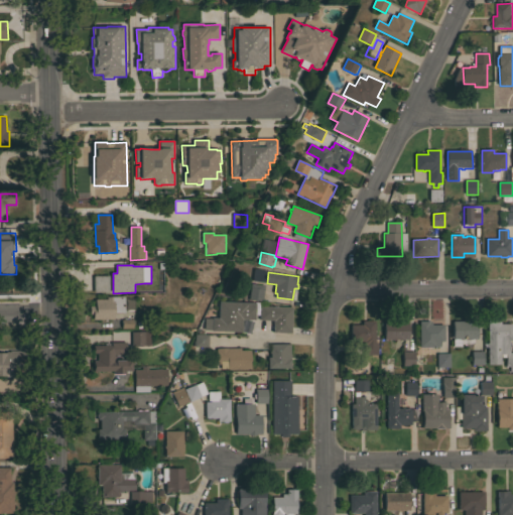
[(95,276),(110,276),(110,292),(95,293),(95,276)]
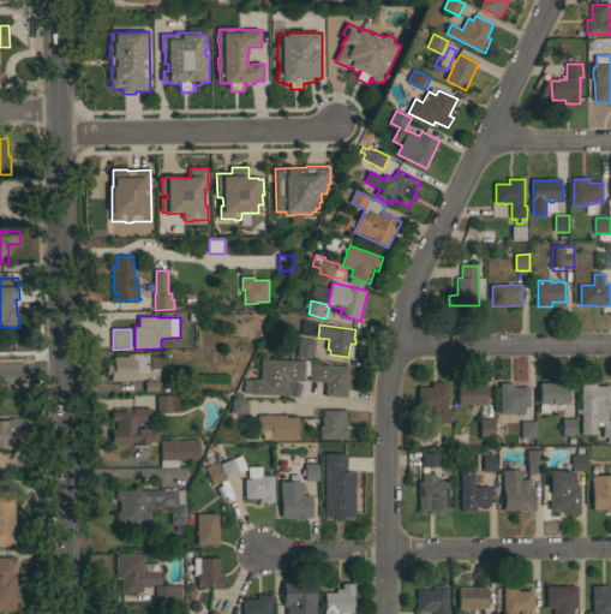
[(301,339),(317,341),(315,359),(298,357),(301,339)]
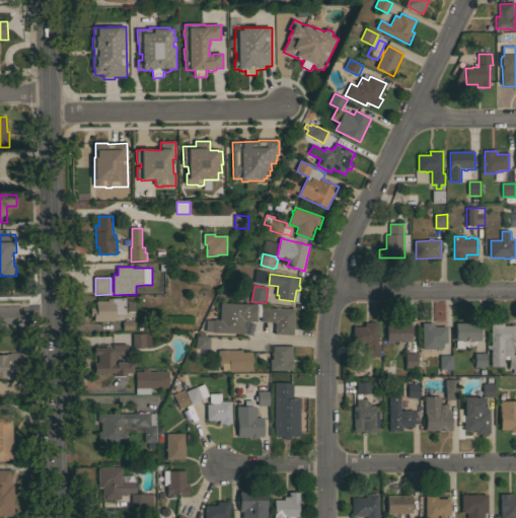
[(108,301),(108,299),(127,299),(127,315),(116,315),(117,321),(95,321),(95,316),(92,316),(92,309),(97,309),(97,302),(108,301)]
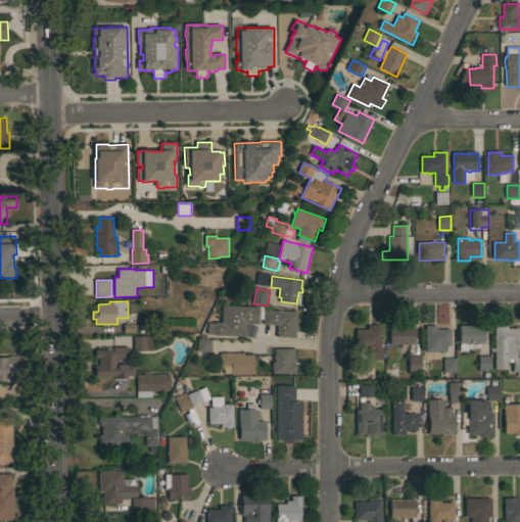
[(261,307),(260,325),(247,324),(246,337),(216,336),(216,335),(208,334),(208,323),(217,324),(217,323),(223,323),(223,306),(261,307)]
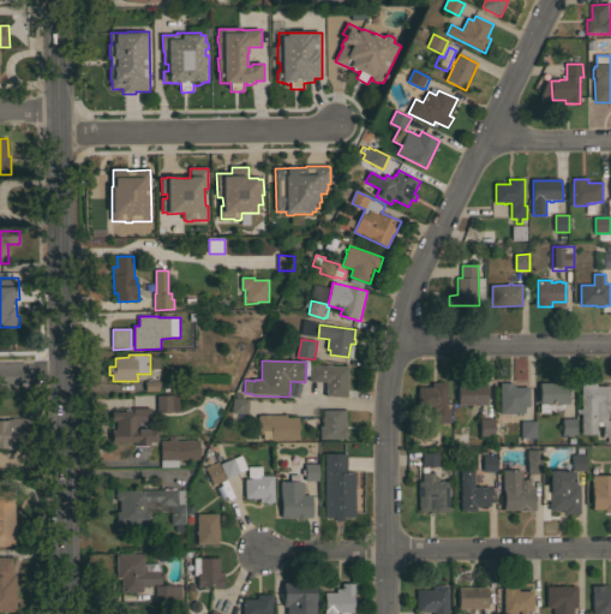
[(349,367),(348,398),(327,397),(328,382),(311,382),(311,365),(349,367)]
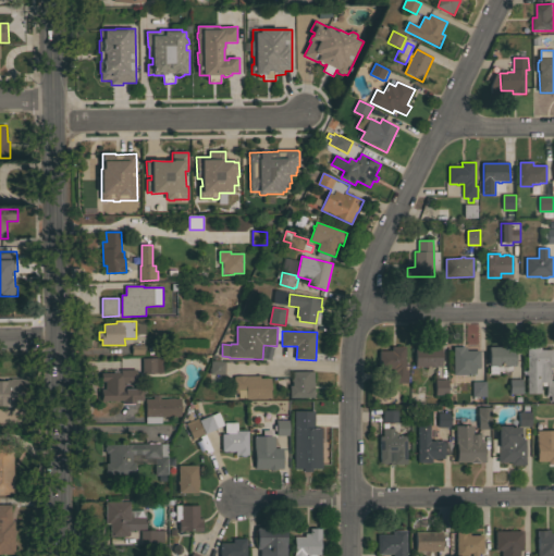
[(504,347),(504,346),(511,346),(511,347),(517,347),(517,366),(513,366),(513,372),(500,372),(500,374),(491,374),(491,347),(504,347)]
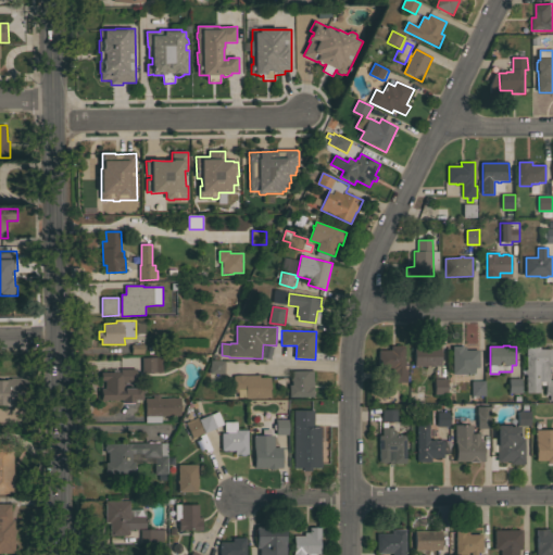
[(528,375),(524,375),(524,370),(526,370),(528,370),(527,345),(541,345),(541,350),(552,349),(552,367),(551,367),(551,380),(552,380),(552,401),(551,401),(551,395),(547,395),(547,386),(541,386),(541,393),(528,393),(528,375)]
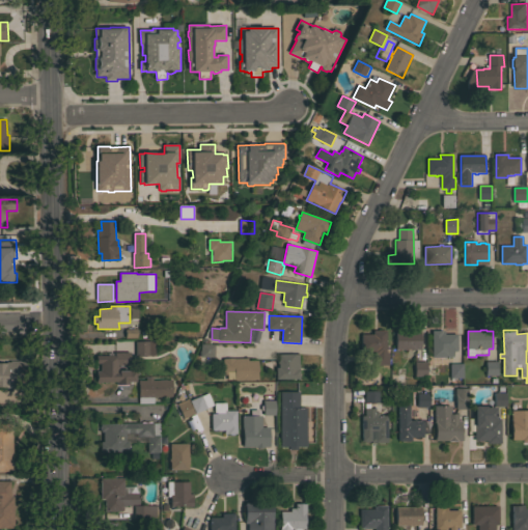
[(387,353),(390,353),(390,365),(377,365),(376,352),(372,352),(372,353),(369,353),(369,352),(363,352),(362,335),(374,335),(374,331),(387,331),(387,353)]
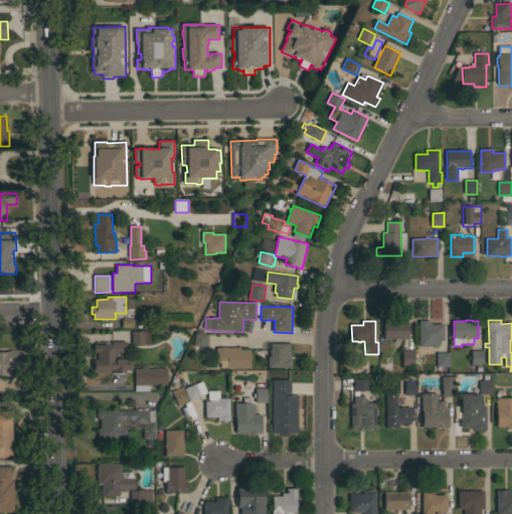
[(409,321),(409,339),(401,339),(401,340),(398,340),(398,339),(384,339),(384,322),(409,321)]
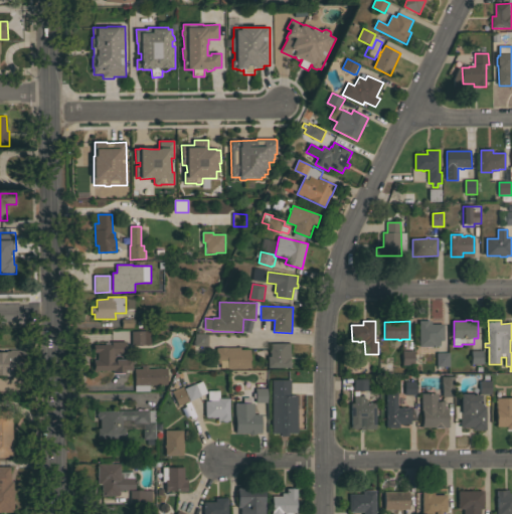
[(419,321),(433,321),(433,325),(445,324),(445,341),(441,341),(441,347),(420,347),(419,321)]
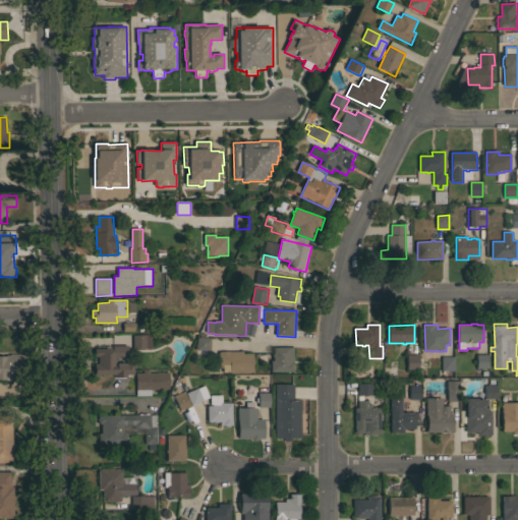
[(134,336),(153,335),(154,349),(134,349),(134,336)]
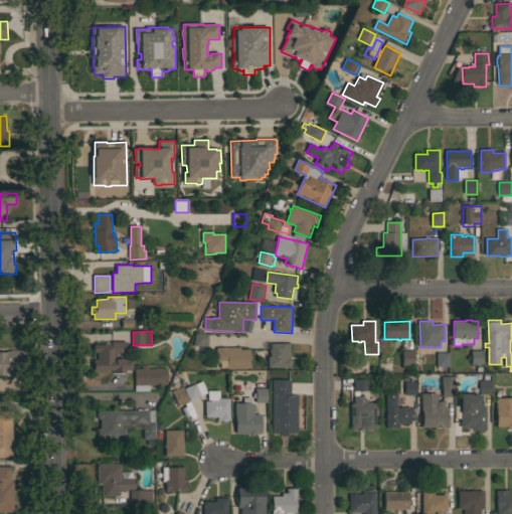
[(209,347),(195,346),(196,334),(209,334),(209,347)]
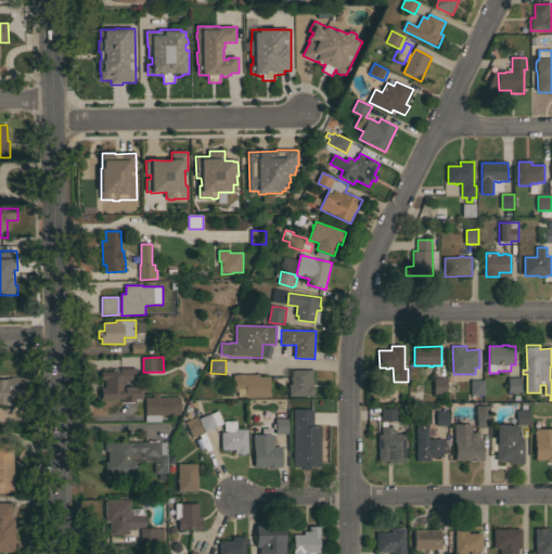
[(150,389),(143,389),(144,399),(137,399),(137,402),(124,402),(124,399),(102,400),(102,388),(106,388),(106,381),(102,381),(102,372),(122,372),(122,369),(138,369),(138,383),(125,383),(125,387),(142,387),(142,378),(150,378),(150,389)]
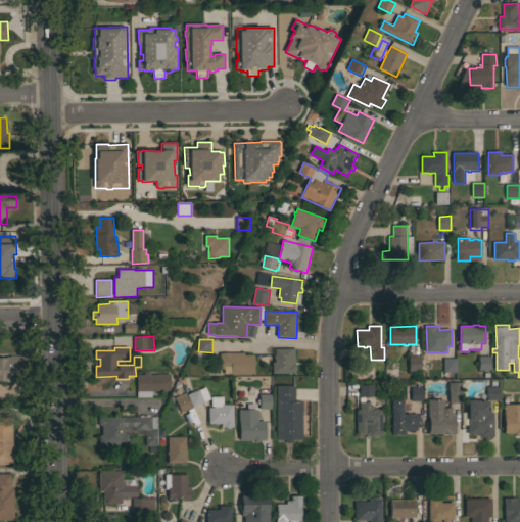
[(296,373),(273,374),(273,363),(276,363),(276,359),(275,359),(275,356),(276,356),(276,349),(295,349),(296,373)]
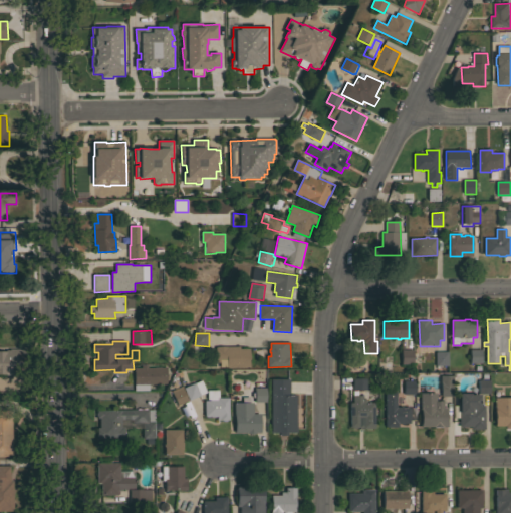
[(229,368),(229,367),(221,367),(221,363),(217,363),(217,347),(241,347),(241,349),(251,349),(251,368),(229,368)]
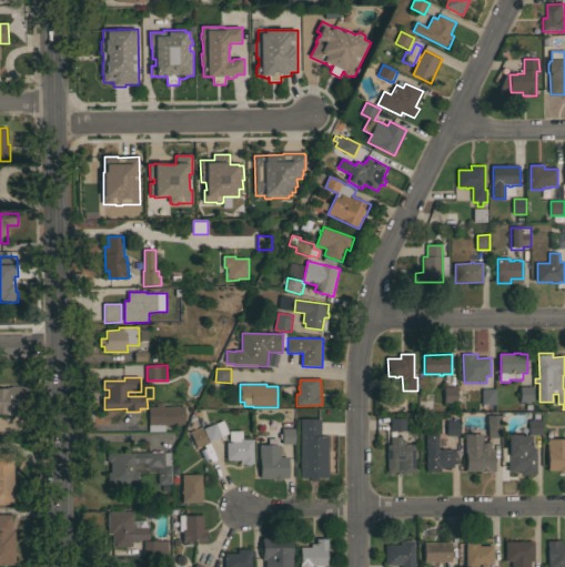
[(0,388),(9,388),(9,387),(12,387),(12,386),(28,386),(28,415),(8,415),(0,415),(0,388)]
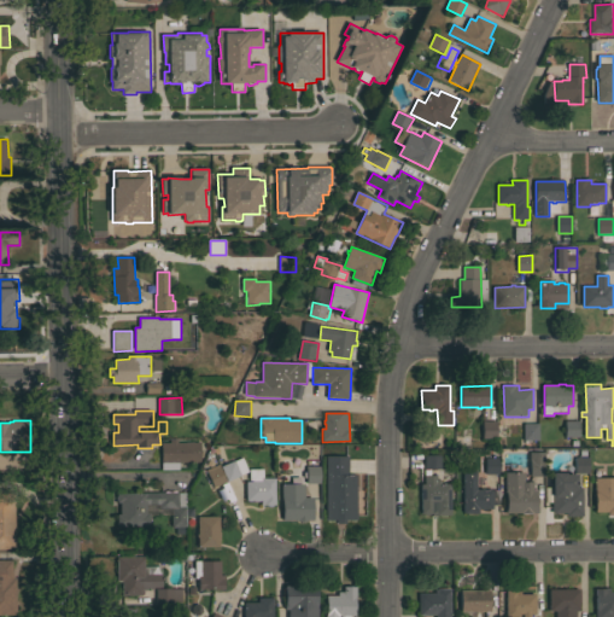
[(484,421),(498,421),(498,438),(496,438),(496,440),(491,440),(491,438),(484,438),(484,421)]
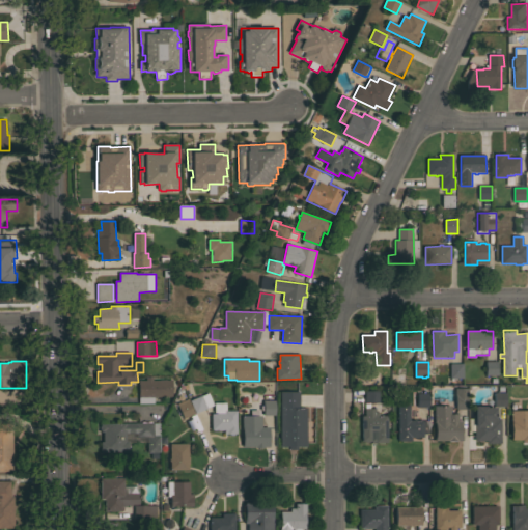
[(499,362),(499,375),(488,375),(487,362),(499,362)]
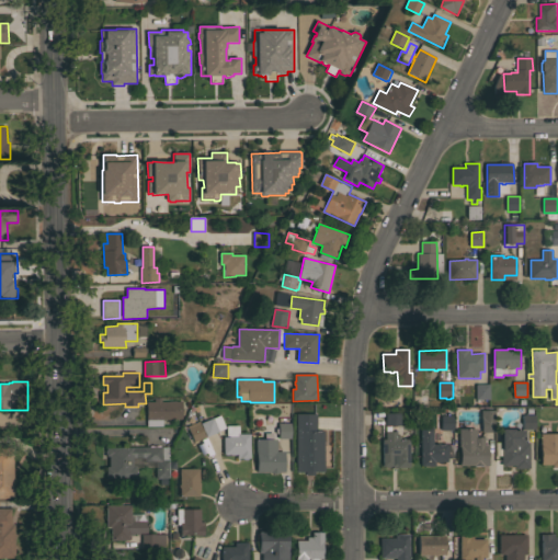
[(477,385),(490,385),(491,400),(478,400),(477,385)]
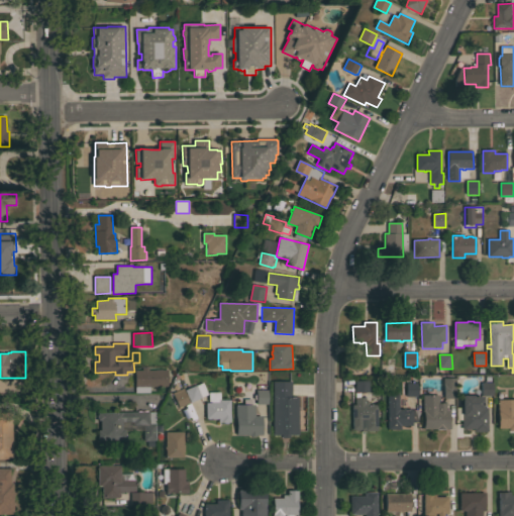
[(143,371),(143,368),(149,368),(149,371),(169,370),(169,378),(172,378),(172,383),(170,384),(170,387),(151,387),(151,393),(136,393),(136,371),(143,371)]
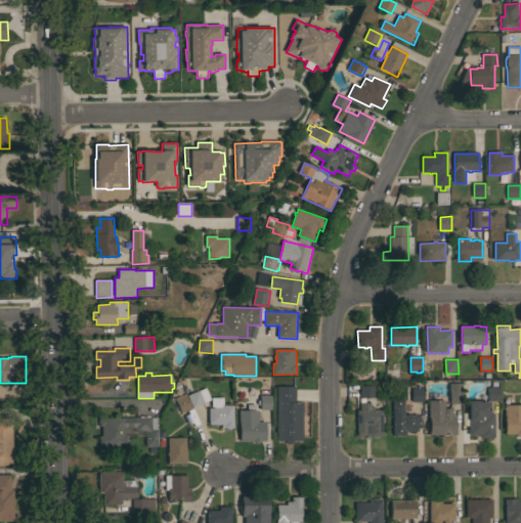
[(463,384),(463,390),(463,404),(451,404),(451,390),(450,390),(450,384),(463,384)]
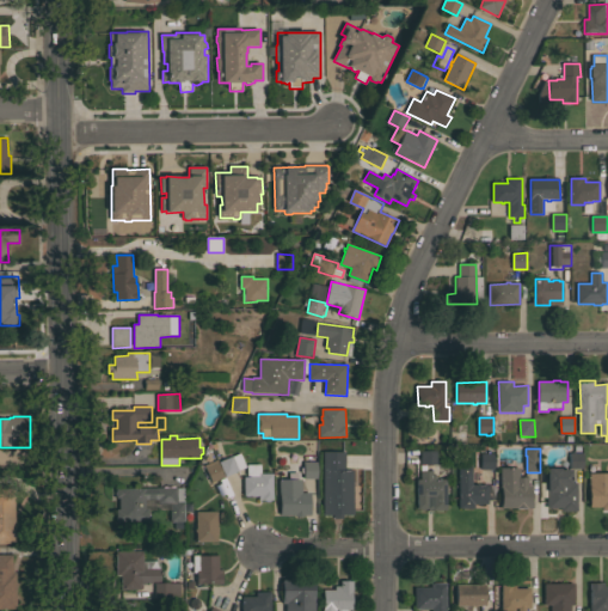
[(438,464),(422,464),(422,451),(438,451),(438,464)]
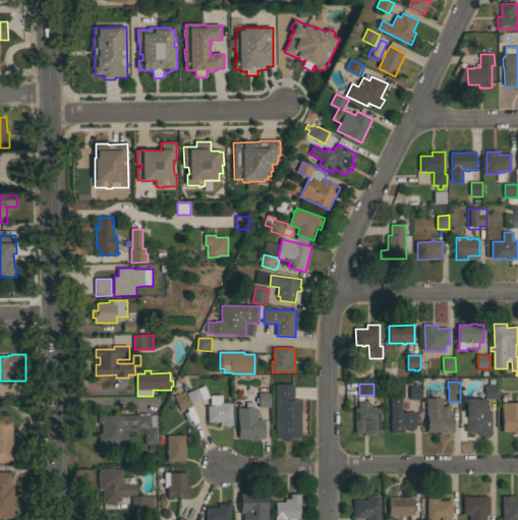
[(276,385),(295,385),(295,401),(302,401),(302,439),(293,439),(293,442),(285,442),(285,439),(276,439),(276,385)]
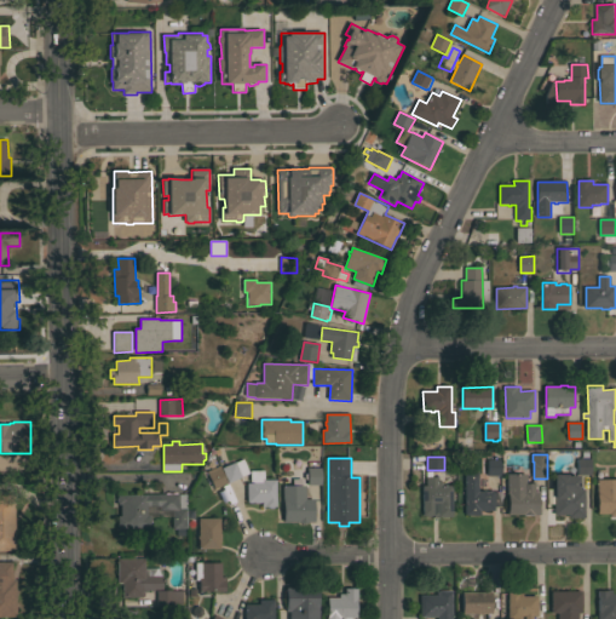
[(236,463),(237,463),(246,459),(252,474),(243,477),(230,483),(223,469),(236,463)]
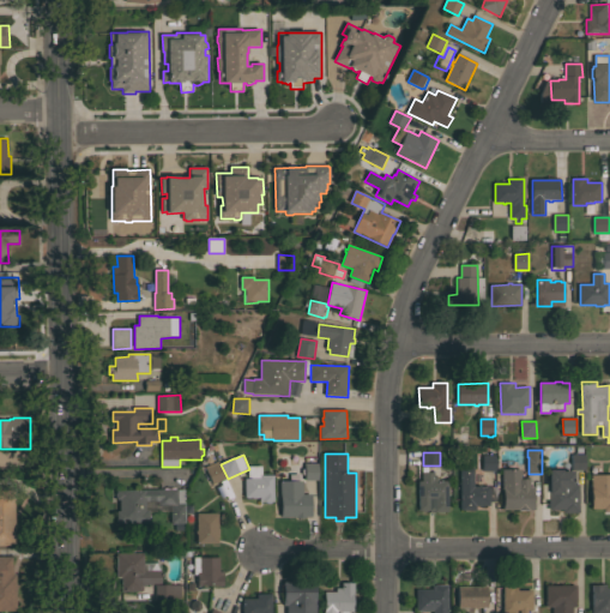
[(586,455),(586,470),(574,470),(574,486),(580,486),(580,514),(565,514),(565,510),(550,510),(550,470),(568,470),(568,472),(573,472),(573,455),(586,455)]
